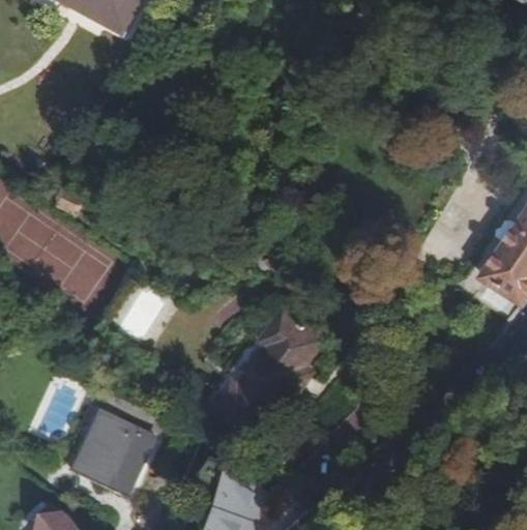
[(56,0),(120,34),(139,0),(56,0)]
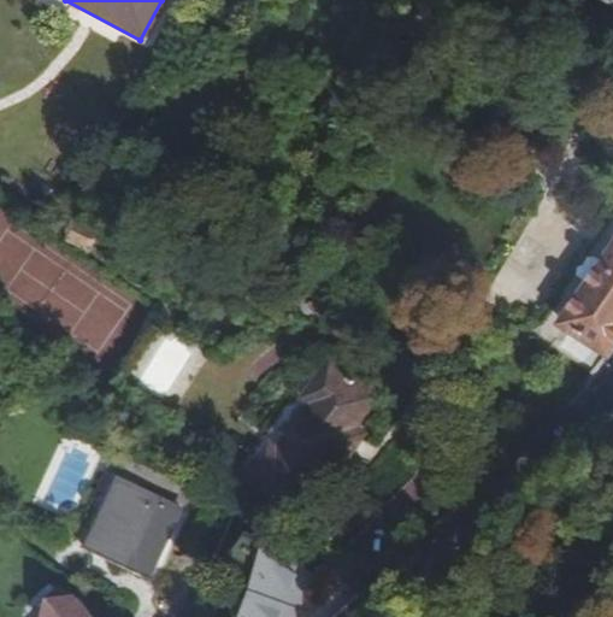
[(612,246),(561,325),(607,357),(612,347),(612,246)]
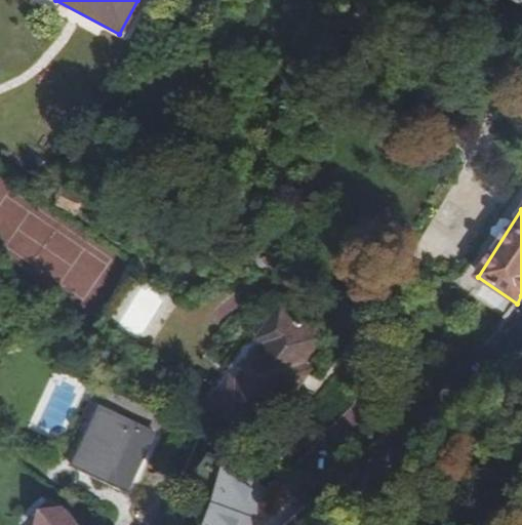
[(235,381),(229,377),(206,409),(246,438),(266,410),(273,414),(304,369),(298,364),(318,336),(278,308),(256,338),(262,344),(235,381)]
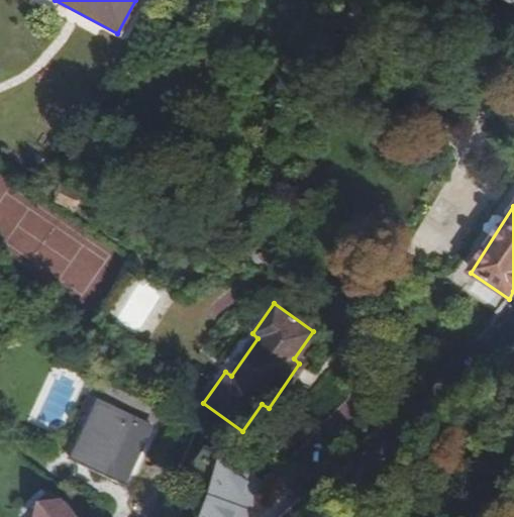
[(153,426),(97,400),(69,458),(124,486),(153,426)]
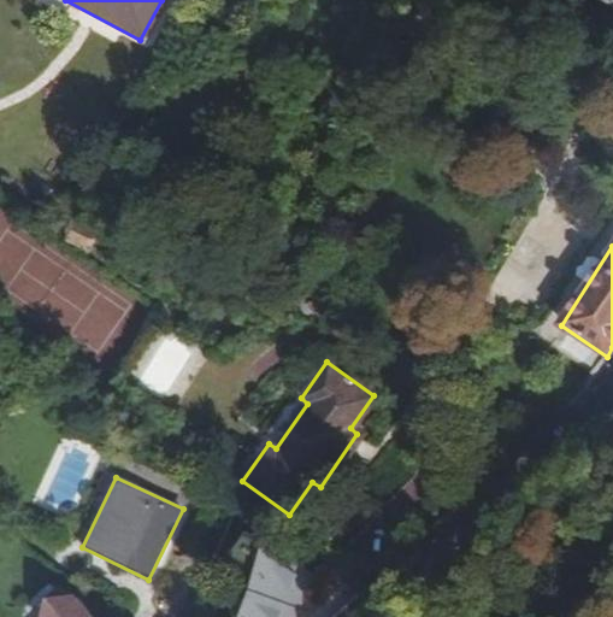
[(282,532),(253,510),(220,559),(241,573),(259,542),(270,550),(282,532)]
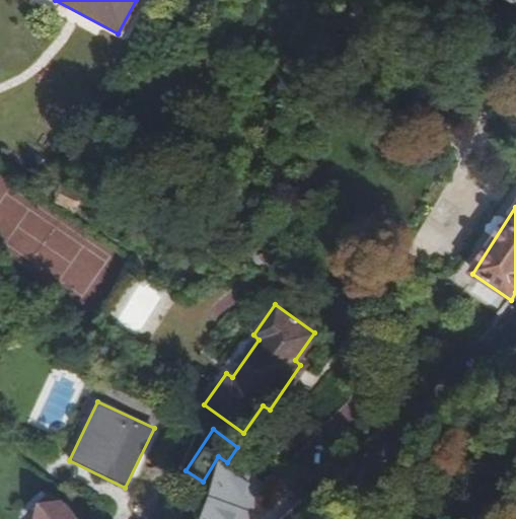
[(35,518),(76,518),(63,502),(54,502),(37,515),(35,518)]
